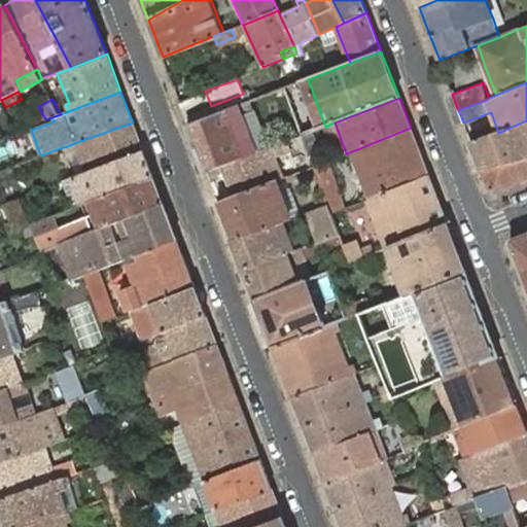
[(270,147),(251,101),(241,106),(189,126),(207,172),(221,166),(270,147)]
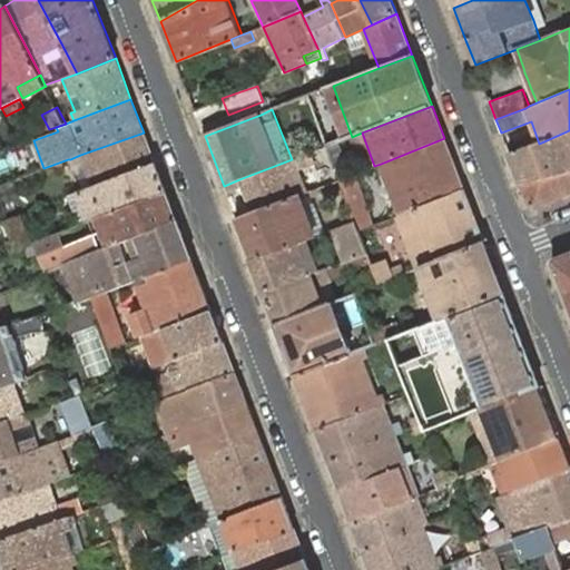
[(509,154),(521,184),(569,170),(569,130),(539,144),(509,154)]
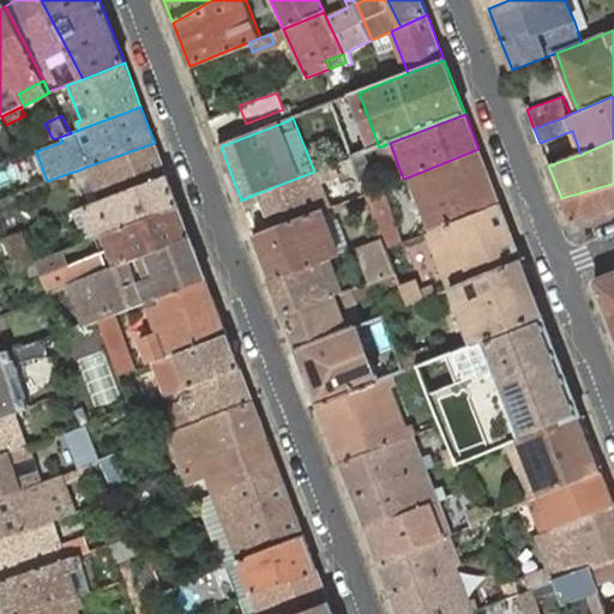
[(86,167),(91,179),(101,203),(167,176),(155,143),(86,167)]
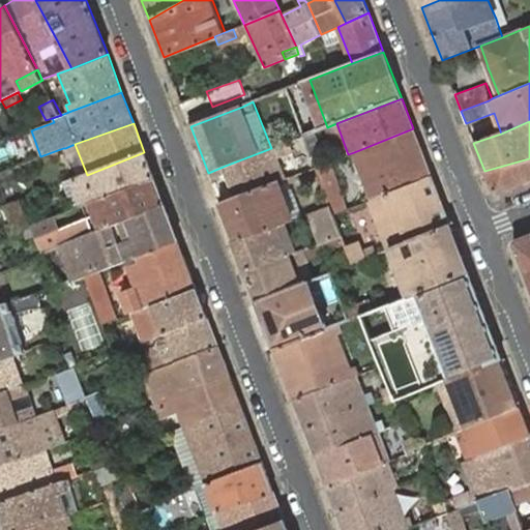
[(336,123),(329,126),(341,156),(348,154),(336,123)]
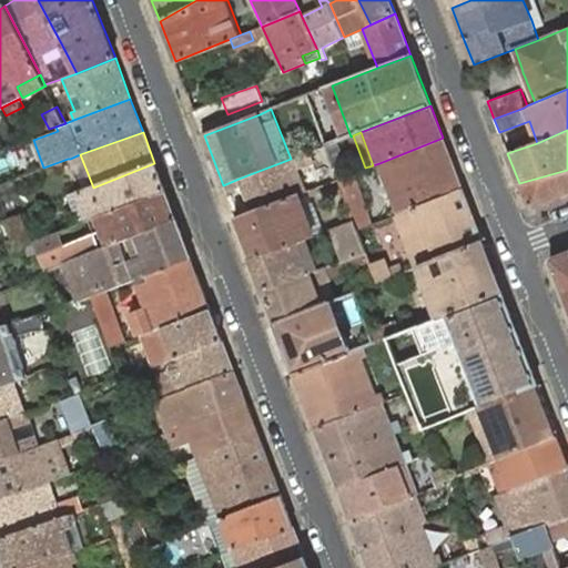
[(463,190),(443,138),(379,163),(399,214),(463,190)]
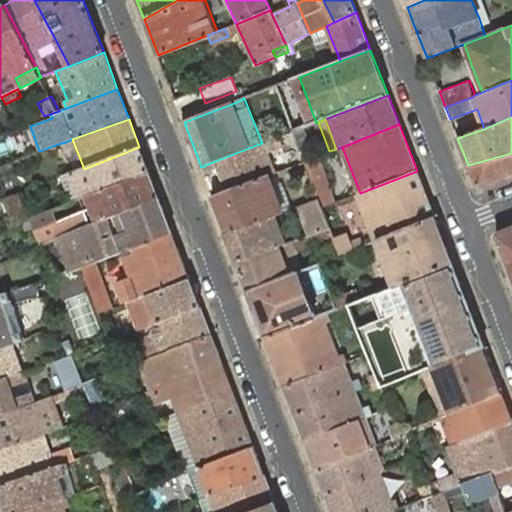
[(305,127),(294,131),(306,161),(316,157),(305,127)]
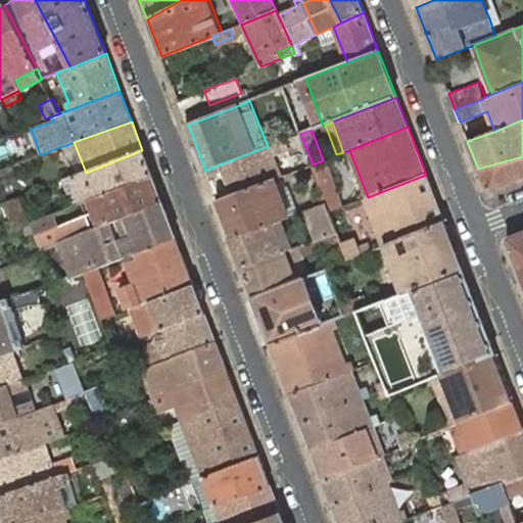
[(287,149),(283,141),(268,146),(220,164),(233,195),(281,176),(273,155),(287,149)]
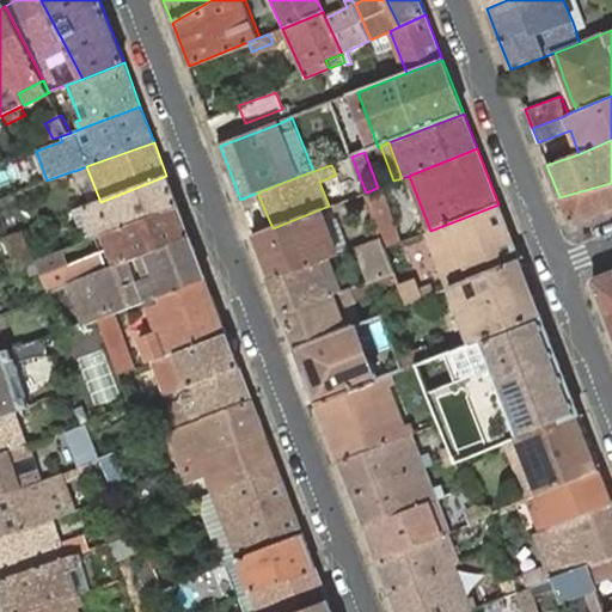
[(178,204),(166,176),(101,202),(85,209),(93,232),(85,236),(87,240),(178,204)]
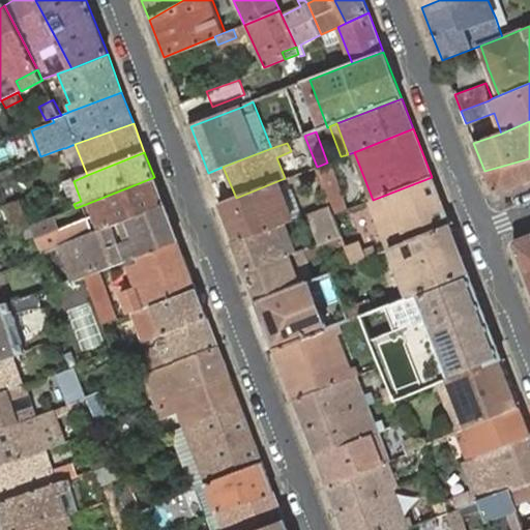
[(529,158),(484,171),(492,192),(493,193),(494,193),(494,194),(495,194),(496,194),(496,193),(497,193),(529,179),(529,158)]
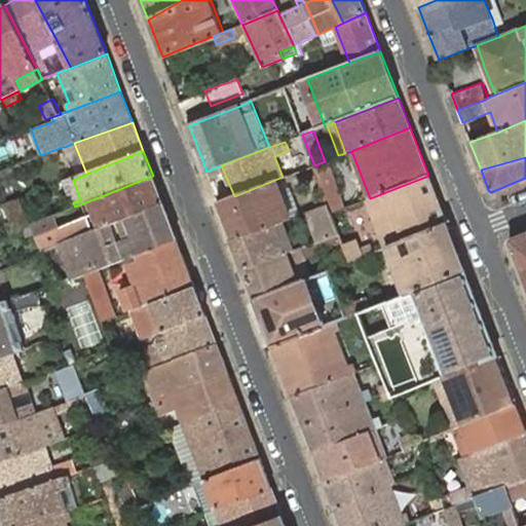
[(325,161),(314,165),(329,202),(332,213),(346,208),(328,160),(325,161)]
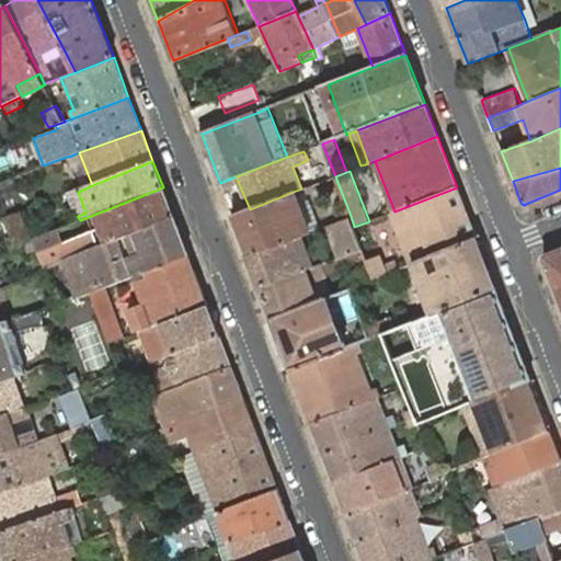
[(133,233),(174,217),(163,187),(80,220),(33,238),(34,240),(45,267),(133,233)]
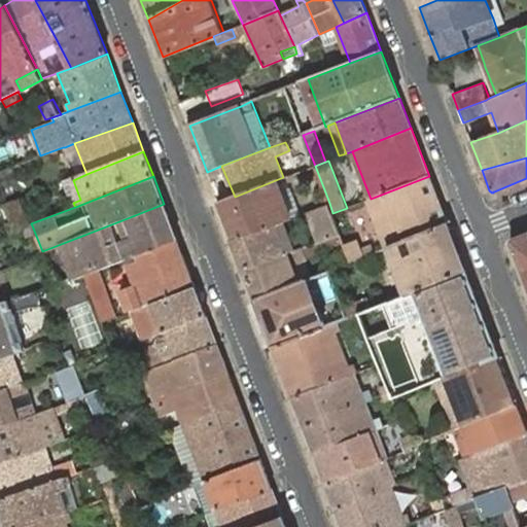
[(218,203),(233,241),(286,220),(301,214),(287,176),(283,177),(235,197),(218,203)]
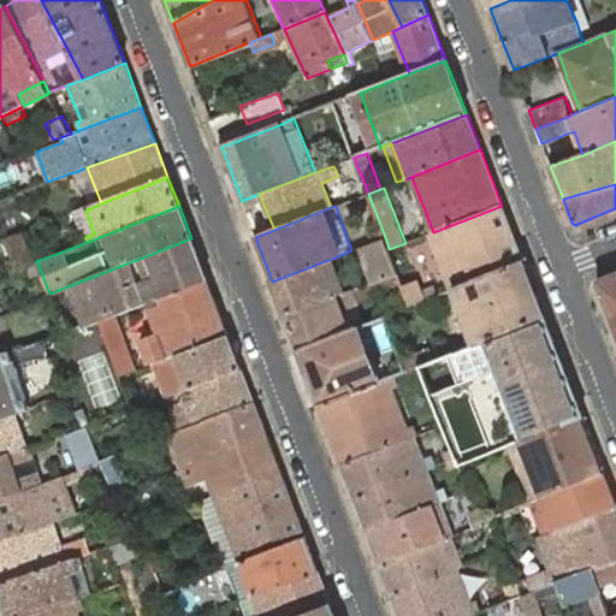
[(455,289),(523,261),(502,206),(433,232),(455,289)]
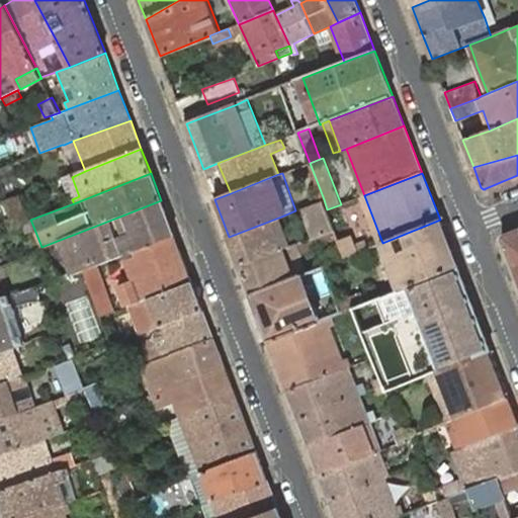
[(18,194),(5,199),(11,217),(4,219),(9,230),(31,222),(30,220),(18,194)]
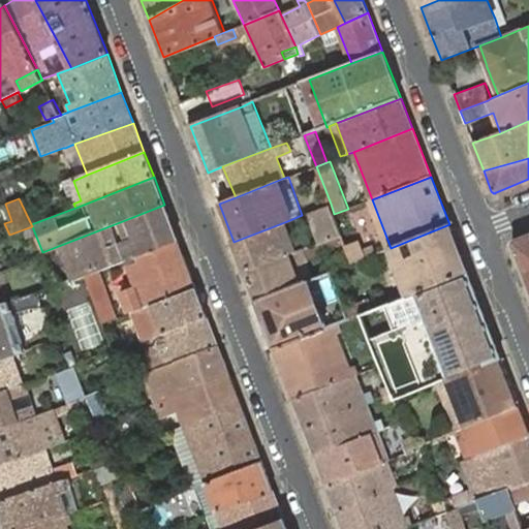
[(334,214),(331,204),(308,213),(319,242),(342,234),(334,214)]
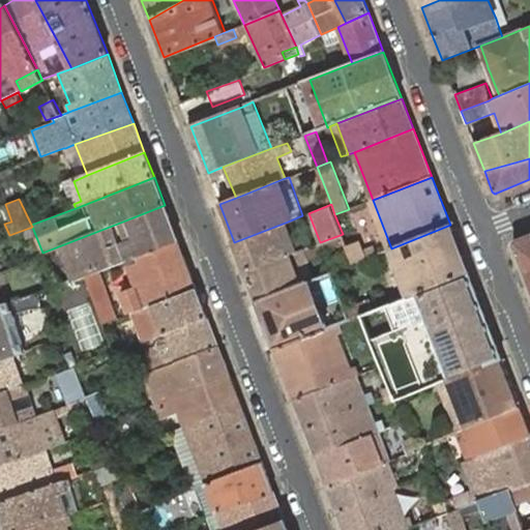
[(139,256),(178,241),(165,205),(125,221),(42,253),(45,255),(58,286),(76,280),(86,276),(98,271),(126,261),(139,256)]
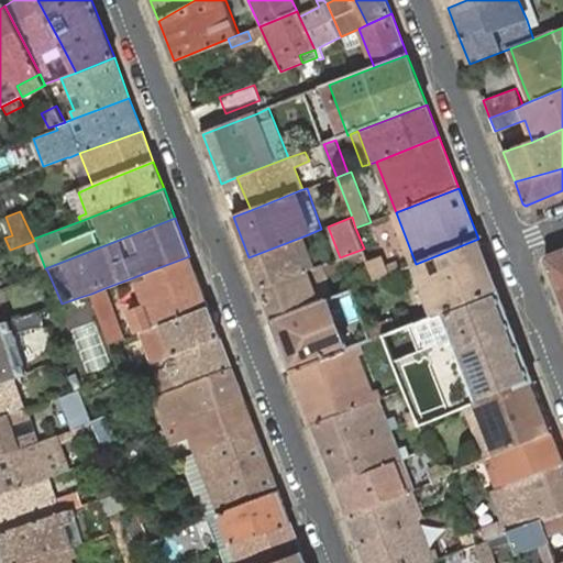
[(249,257),(261,288),(299,274),(312,268),(302,243),(308,241),(306,235),(249,257)]
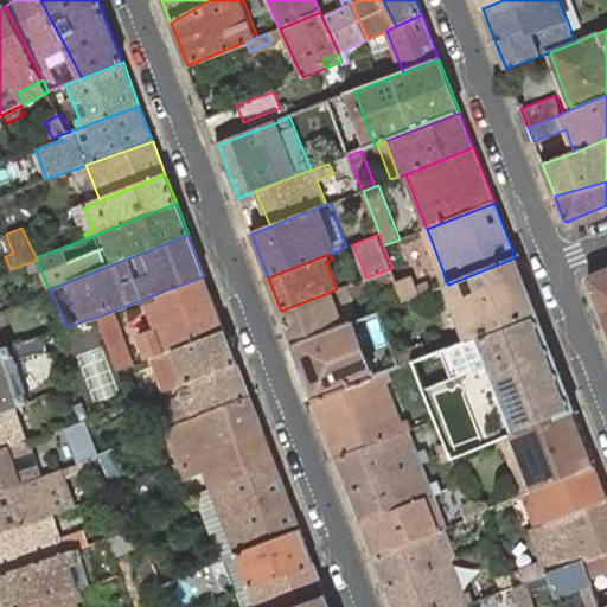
[(480,337),(537,313),(516,257),(448,285),(446,285),(464,327),(396,353),(402,366),(414,362),(448,349),(449,349),(464,343),(468,340),(479,337),(480,337)]
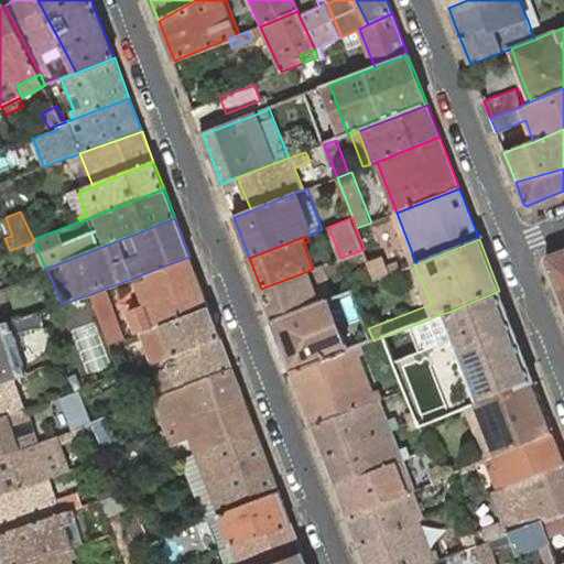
[(261,289),(273,321),(307,306),(326,300),(336,295),(328,277),(369,260),(365,249),(340,258),(327,263),(313,269),(300,274),(261,289)]
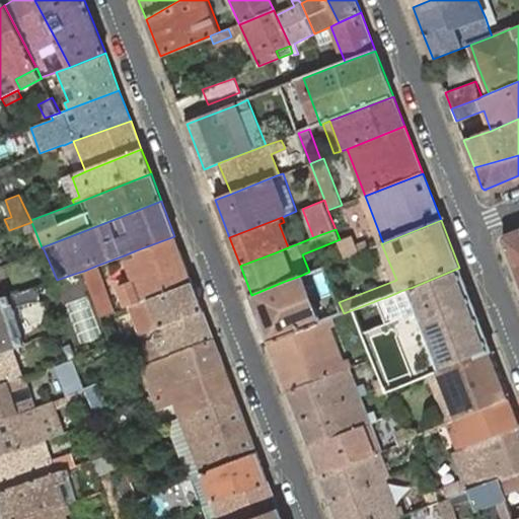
[(514,271),(518,283),(518,229),(505,236),(504,236),(504,237),(503,237),(503,238),(503,239),(503,240),(514,271)]
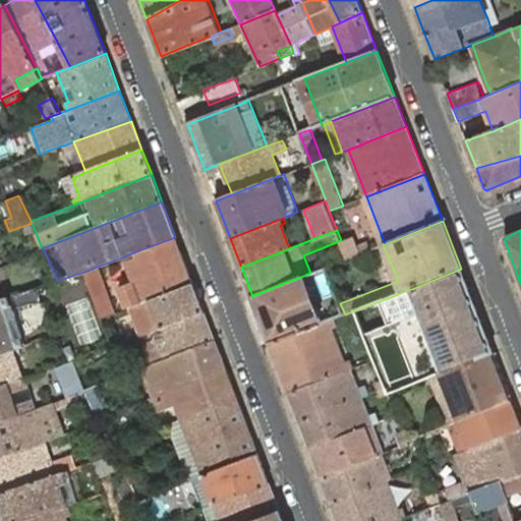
[(153,299),(193,284),(175,237),(136,251),(124,256),(131,276),(135,285),(120,291),(126,309),(131,307),(151,300),(153,299)]
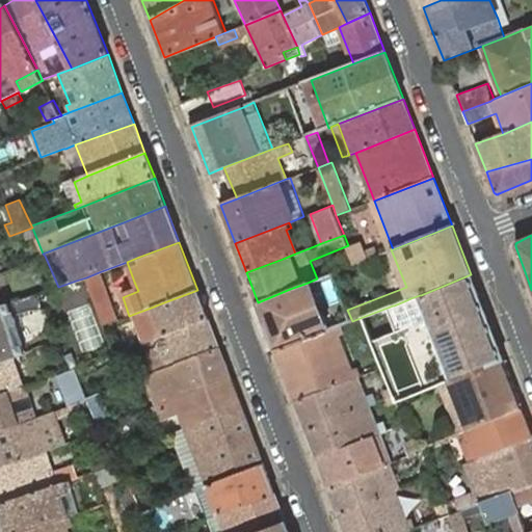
[(353,260),(354,264),(367,260),(379,255),(376,246),(363,251),(360,243),(348,247),(353,260)]
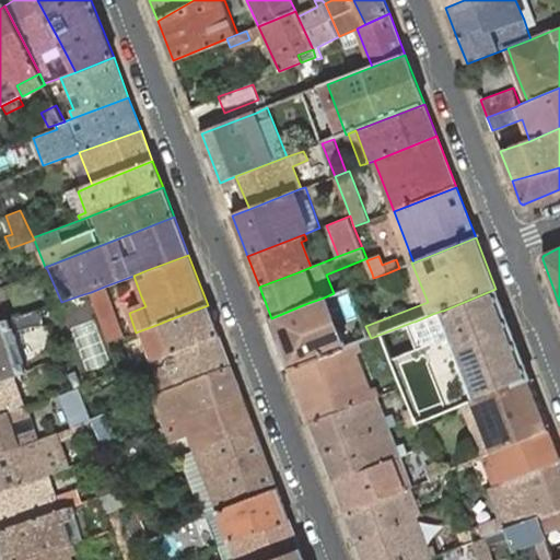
[(91,292),(109,342),(124,337),(104,287),(91,292)]
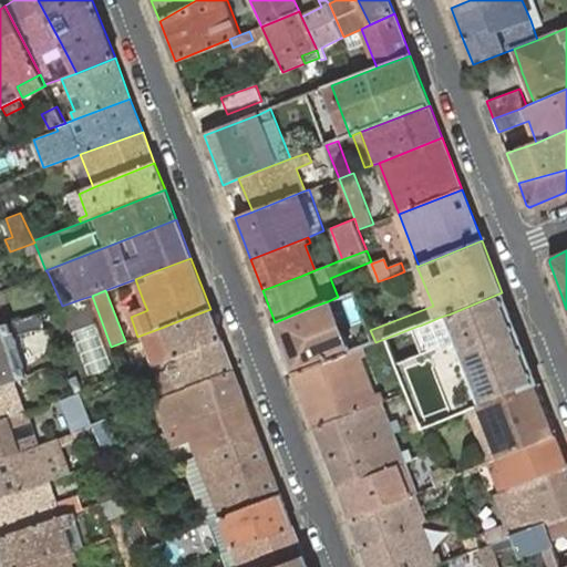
[(502,292),(449,315),(454,329),(482,405),(537,384),(502,292)]
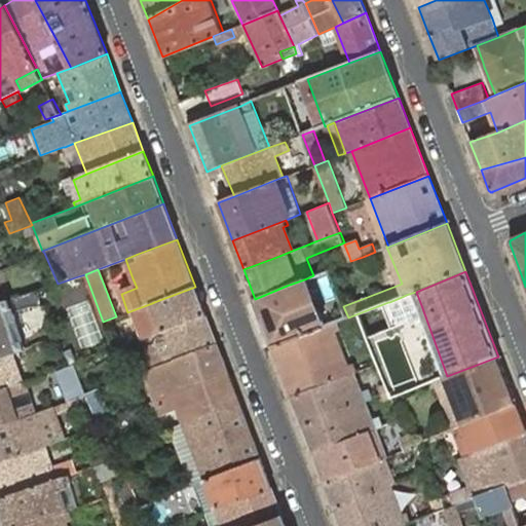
[(255,299),(273,347),(323,328),(304,279),(287,286),(255,299)]
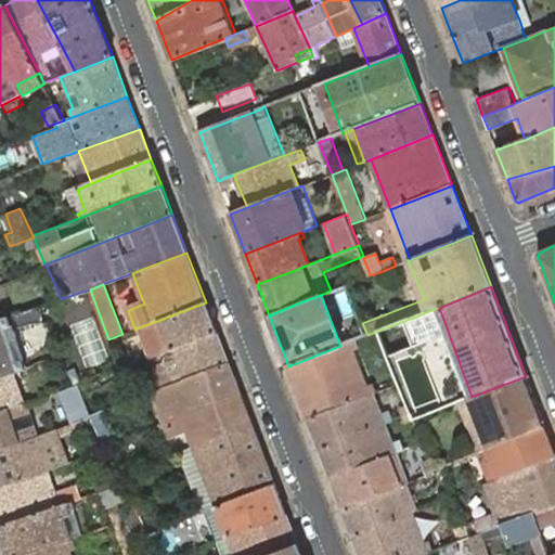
[(0,319),(11,315),(4,299),(0,300),(0,319)]
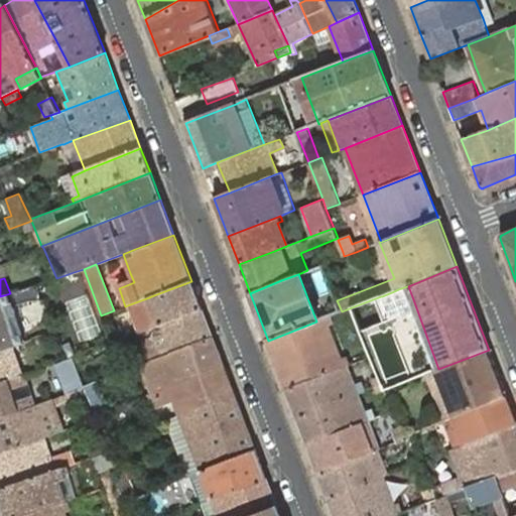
[(203,309),(191,281),(151,296),(149,297),(130,304),(135,317),(145,314),(150,329),(160,325),(203,309)]
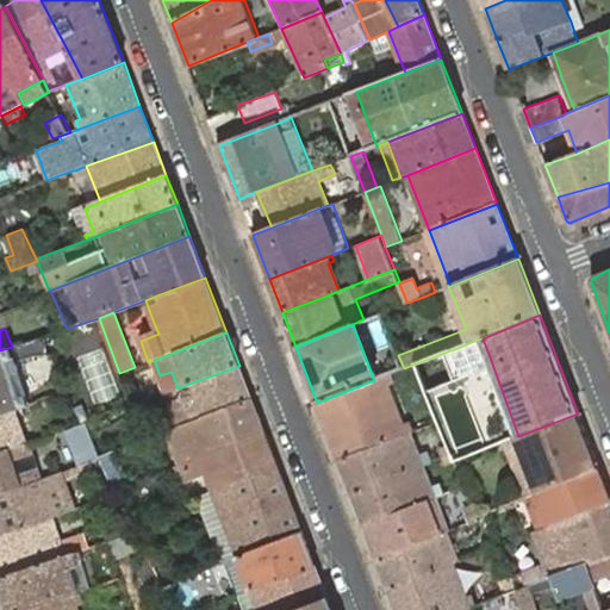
[(0,414),(23,406),(29,404),(13,359),(45,347),(42,337),(12,347),(0,350),(0,414)]
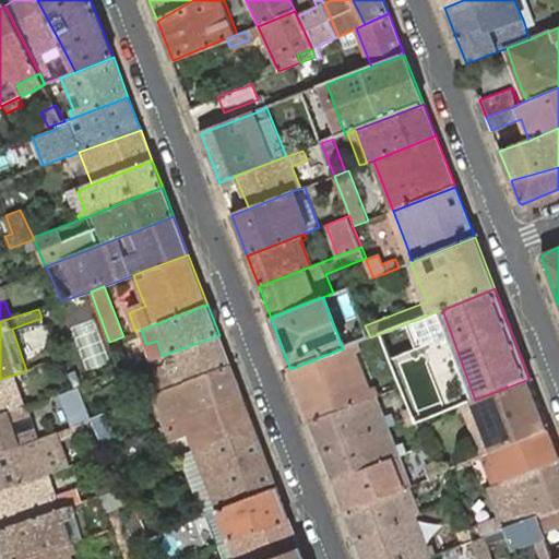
[(442,310),(441,310),(431,313),(427,316),(414,321),(419,334),(448,324),(442,310)]
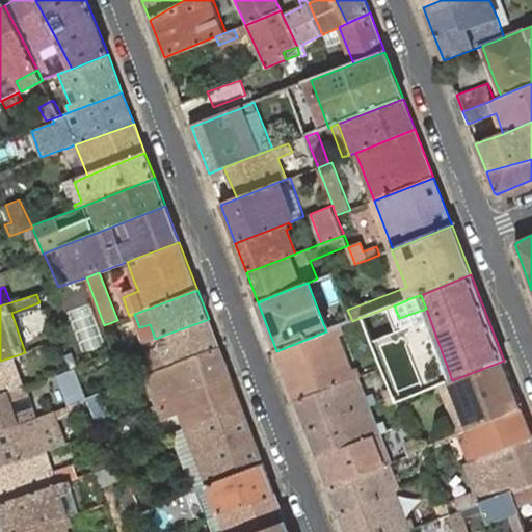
[(220,348),(209,319),(165,335),(155,339),(151,341),(153,348),(159,346),(167,369),(220,348)]
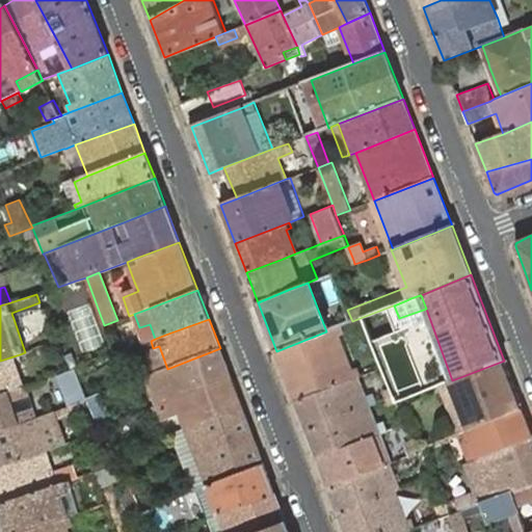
[(379,360),(356,369),(353,370),(340,335),(343,334),(341,326),(326,331),(276,351),(295,401),(350,380),(360,376),(383,368),(379,360)]
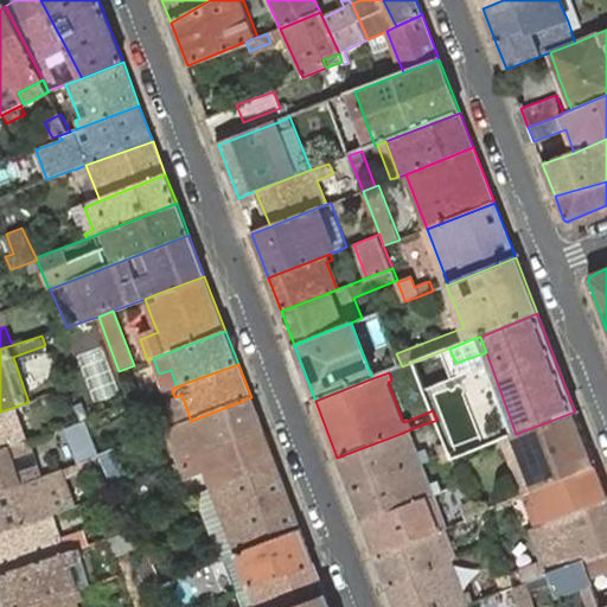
[(263,432),(251,397),(191,421),(176,427),(178,433),(187,430),(192,445),(184,447),(189,460),(263,432)]
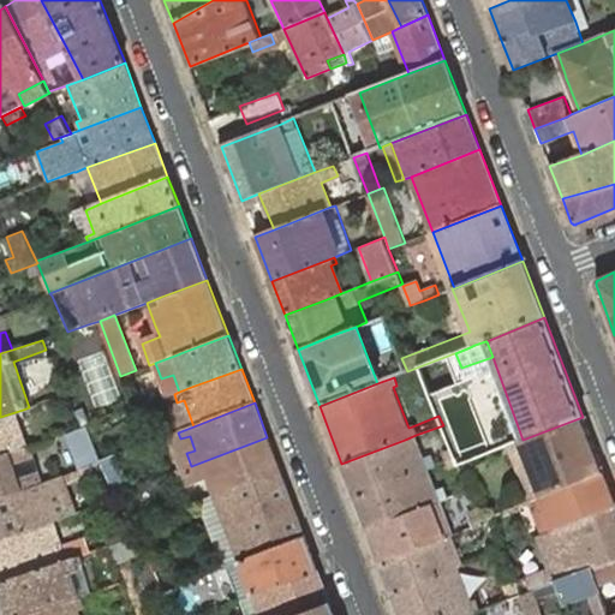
[(0,417),(0,455),(21,448),(28,446),(18,418),(24,416),(23,410),(0,417)]
